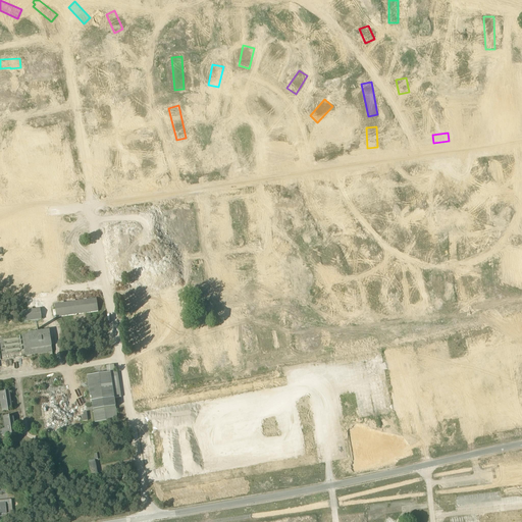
[(333,142),(322,143),(322,151),(333,150),(333,142)]
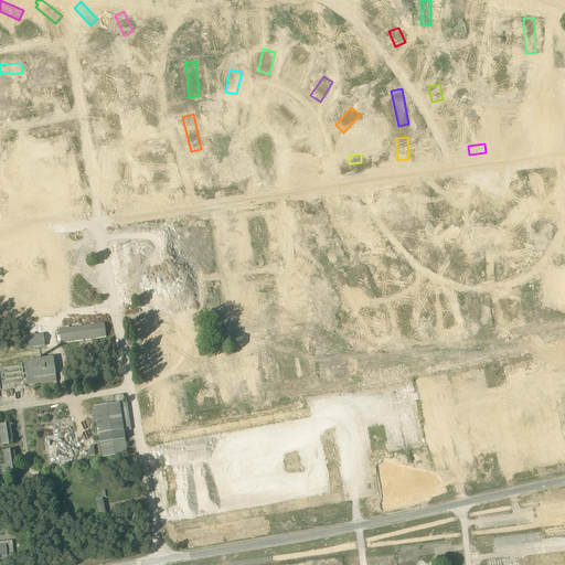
[(206,180),(216,177),(208,156),(199,160),(206,180)]
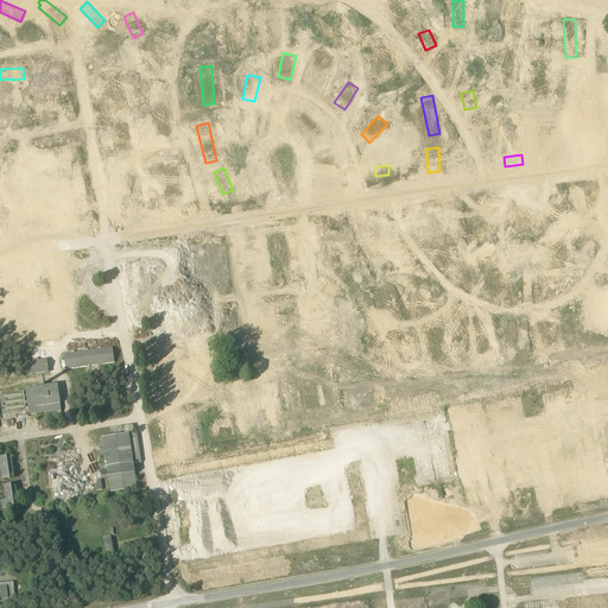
[(430,308),(418,279),(411,282),(409,274),(405,276),(420,311),(430,308)]
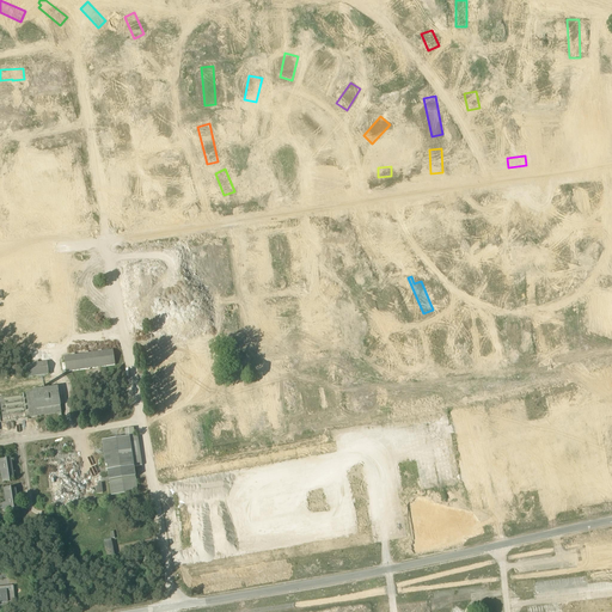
[(389,306),(387,288),(374,289),(377,307),(389,306)]
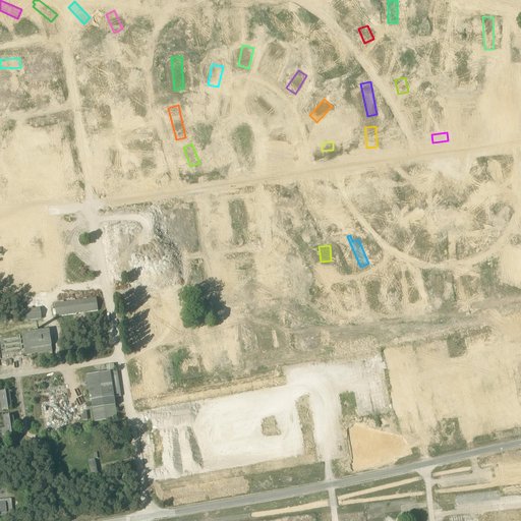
[(151,279),(151,270),(136,270),(136,279),(151,279)]
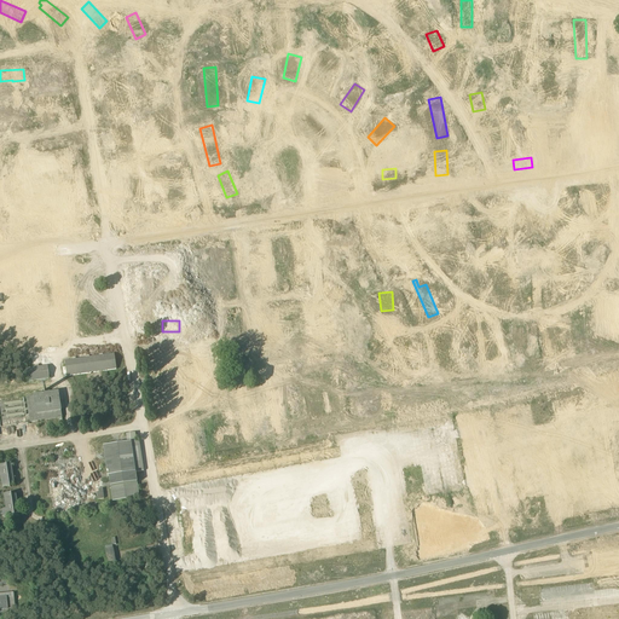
[(140,358),(157,356),(156,340),(138,342),(140,358)]
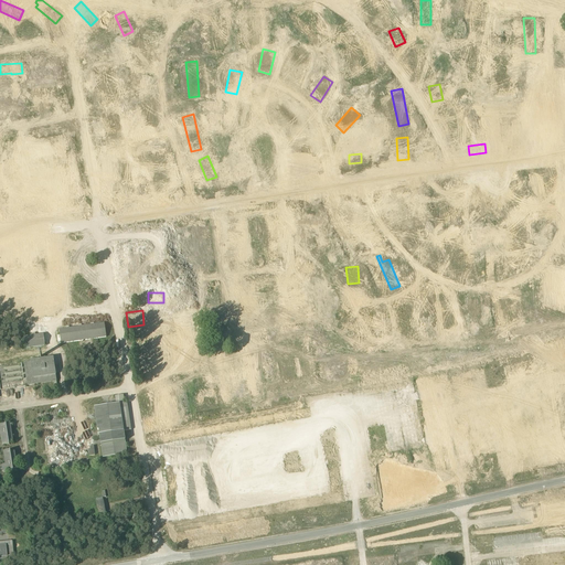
[(61,331),(63,344),(110,337),(108,322),(61,330),(61,331)]
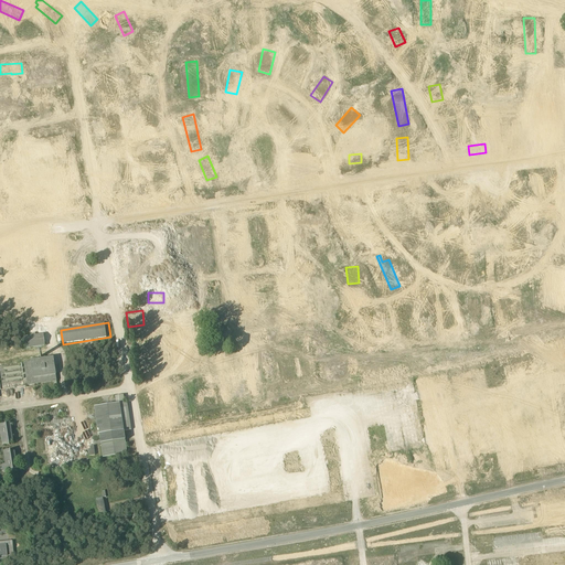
[(23,338),(25,350),(46,347),(44,334),(23,338)]
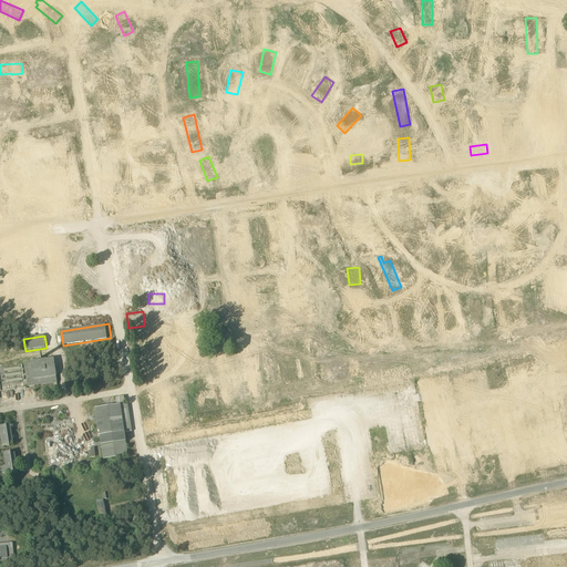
[(0,368),(0,381),(1,390),(58,381),(54,359),(0,368)]
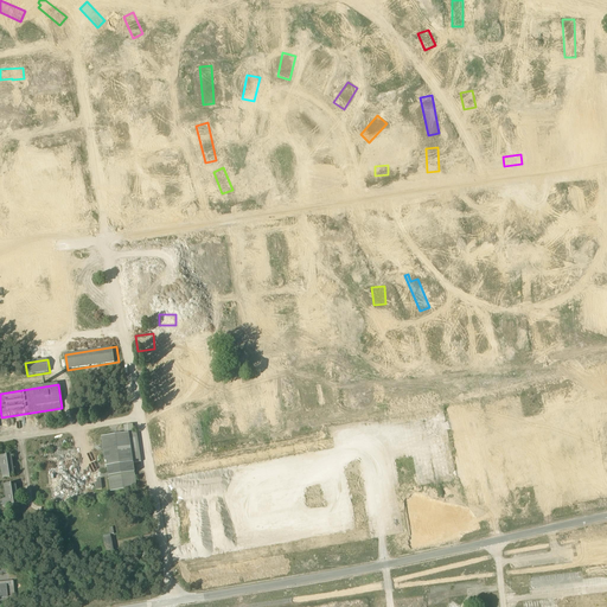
[(166,406),(181,403),(179,384),(164,387),(166,406)]
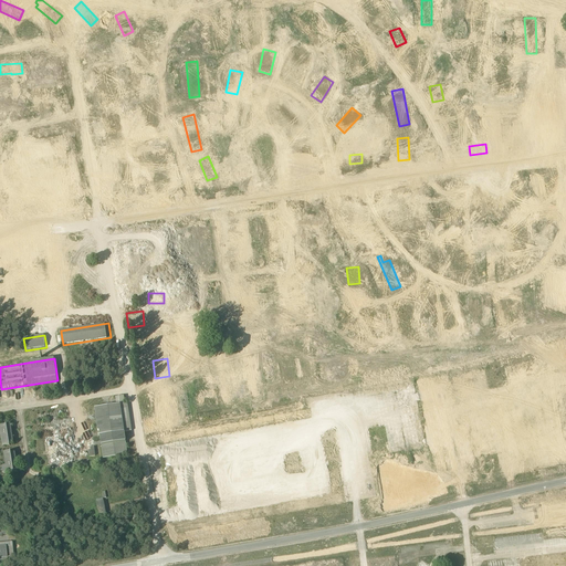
[(100,437),(103,459),(127,456),(124,432),(132,431),(127,405),(125,405),(119,406),(119,405),(116,406),(94,409),(97,431),(98,431),(100,433),(100,437)]
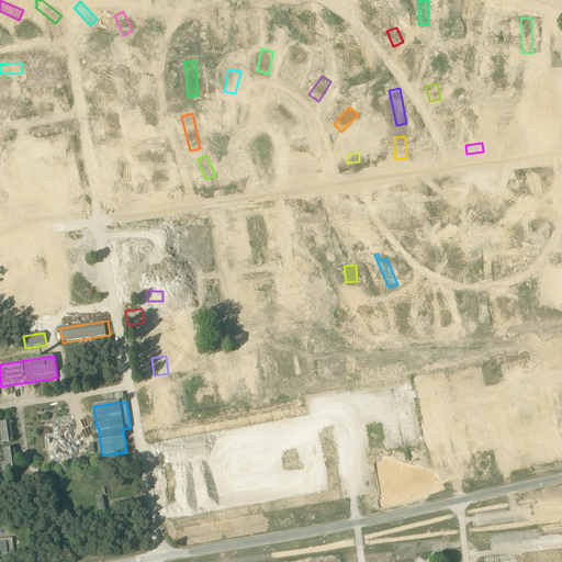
[(0,430),(2,444),(9,442),(9,440),(13,440),(10,420),(6,422),(6,423),(0,424),(0,430)]
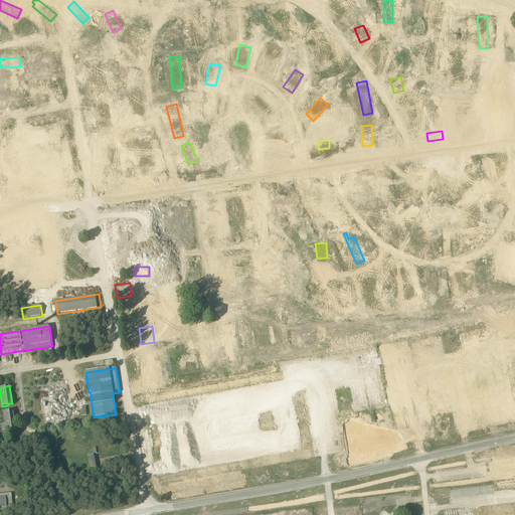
[(403,409),(393,411),(397,430),(407,427),(403,409)]
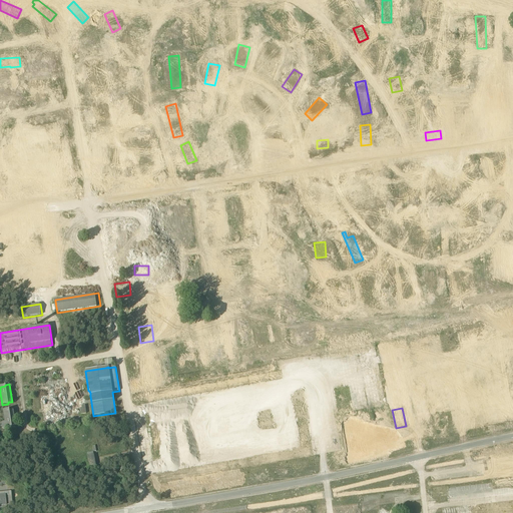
[(0,422),(0,423),(1,429),(11,427),(12,429),(16,428),(13,411),(9,411),(9,410),(3,411),(5,422),(0,422)]
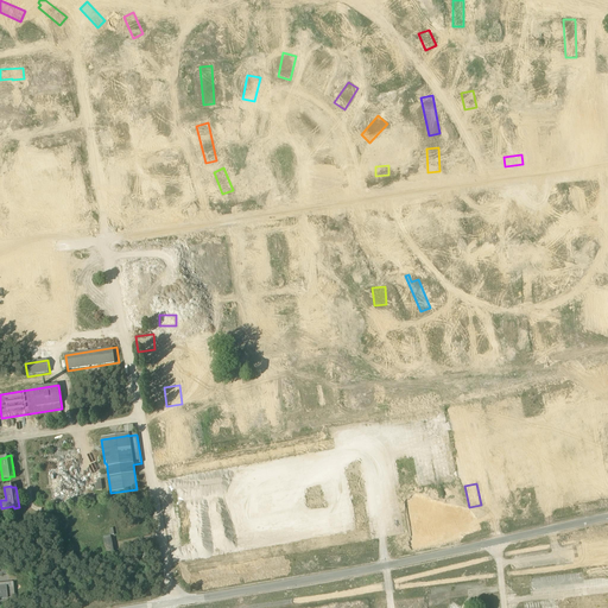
[(323,506),(320,486),(303,489),(306,510),(323,506)]
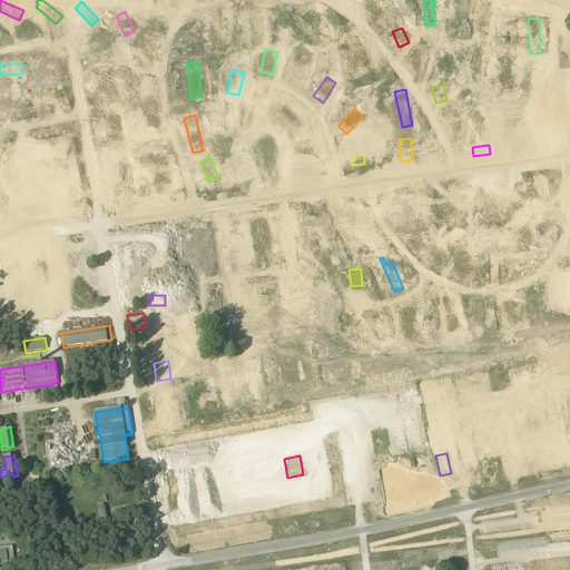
[(99,519),(100,522),(107,521),(106,518),(104,507),(104,503),(97,504),(98,511),(97,512),(97,514),(99,514),(99,519)]
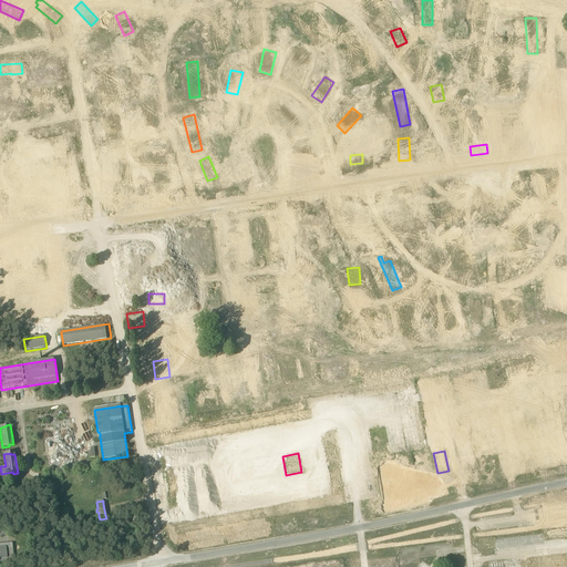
[(547,539),(566,537),(566,529),(546,531),(547,539)]
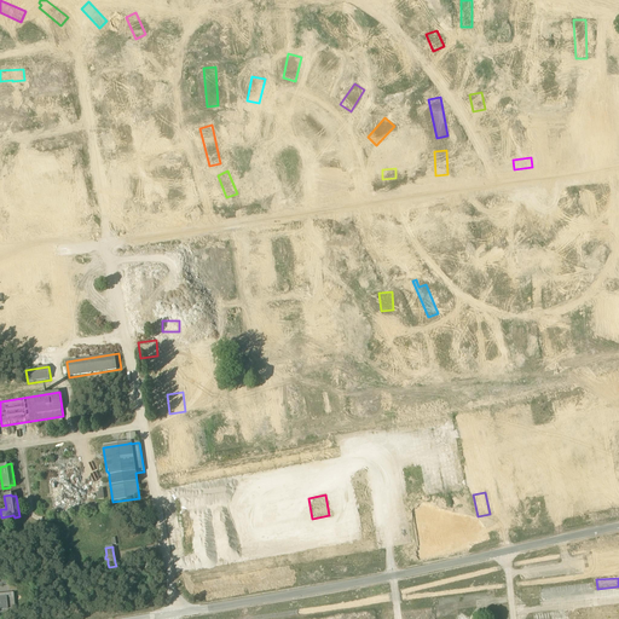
[(0,595),(0,613),(9,613),(9,611),(15,609),(13,594),(0,595)]
